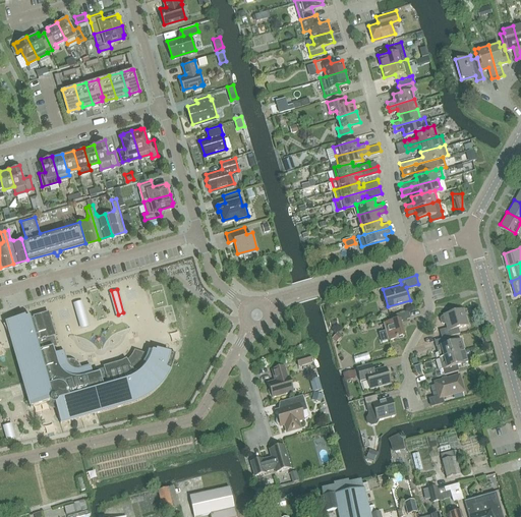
[(88,323),(80,299),(74,301),(81,325),(88,323)]
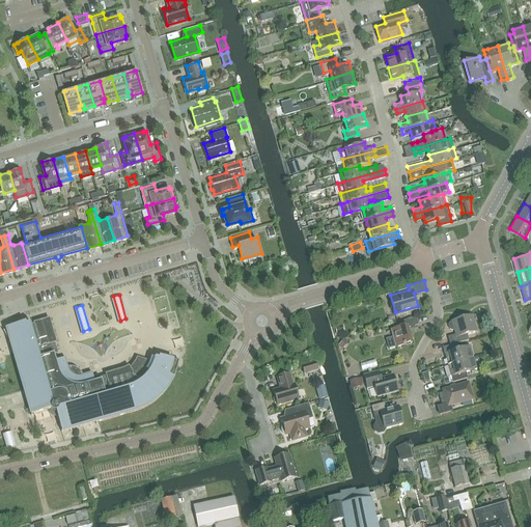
[(455,331),(447,333),(450,342),(457,340),(469,337),(467,332),(477,329),(472,312),(462,314),(451,317),(452,319),(449,320),(448,322),(449,326),(451,327),(454,326),(455,331)]
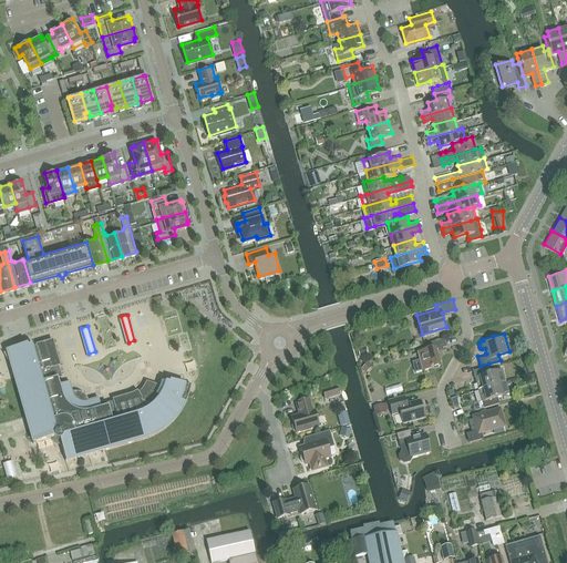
[(421,357),(412,359),(415,369),(424,367),(441,361),(436,346),(446,344),(445,336),(422,343),(424,347),(419,349),(421,357)]
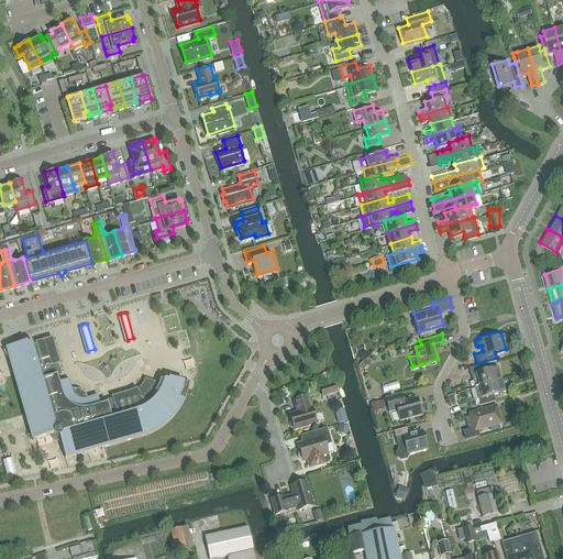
[(3,348),(6,351),(7,354),(8,359),(9,362),(11,362),(13,371),(17,379),(25,410),(33,438),(53,433),(53,434),(54,436),(56,436),(57,437),(59,437),(65,455),(103,444),(141,433),(143,433),(150,429),(156,426),(162,423),(167,418),(173,413),(177,407),(181,401),(185,394),(187,386),(189,379),(180,377),(175,376),(168,375),(168,377),(159,375),(158,380),(144,375),(143,379),(140,383),(138,386),(133,388),(129,390),(106,397),(107,401),(100,402),(97,392),(87,395),(86,392),(84,390),(81,387),(78,386),(75,385),(72,386),(69,376),(58,379),(56,372),(61,371),(51,337),(33,342),(32,340),(28,341),(26,339),(7,344),(7,347),(3,348)]
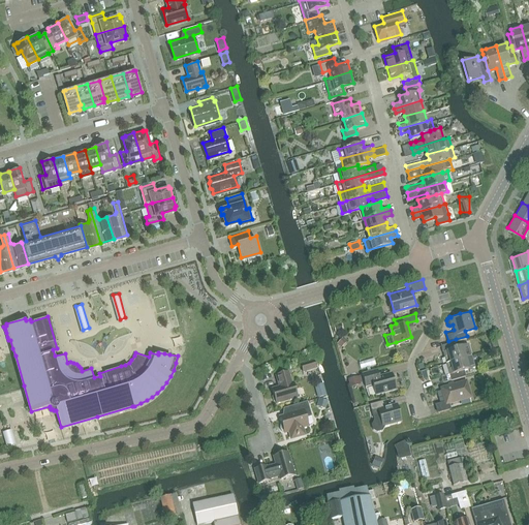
[(448,341),(440,343),(442,349),(444,349),(445,352),(443,353),(445,361),(472,353),(468,342),(457,345),(456,339),(448,341)]
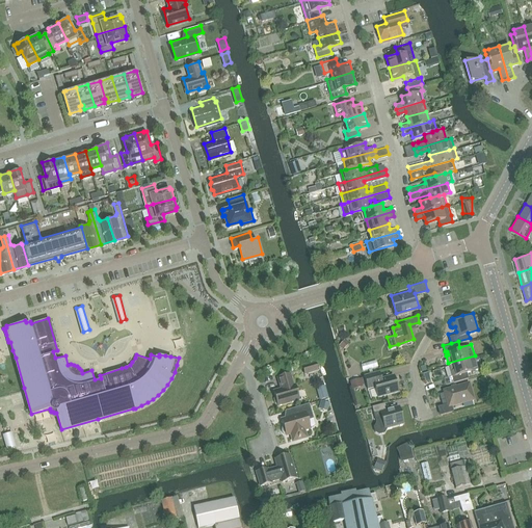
[(475,355),(448,363),(452,374),(451,374),(453,380),(468,376),(467,370),(478,366),(475,355)]
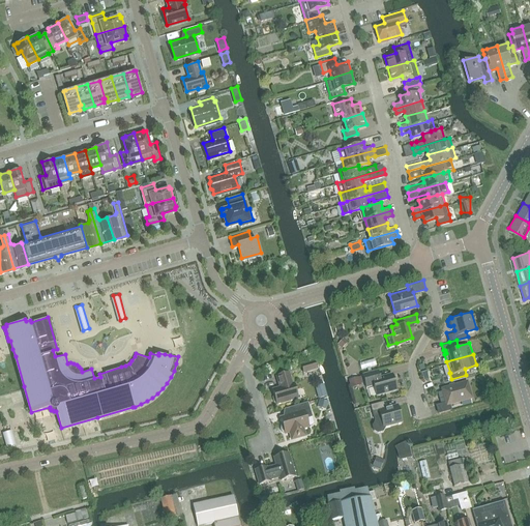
[(314,359),(301,362),(304,371),(316,368),(314,359)]
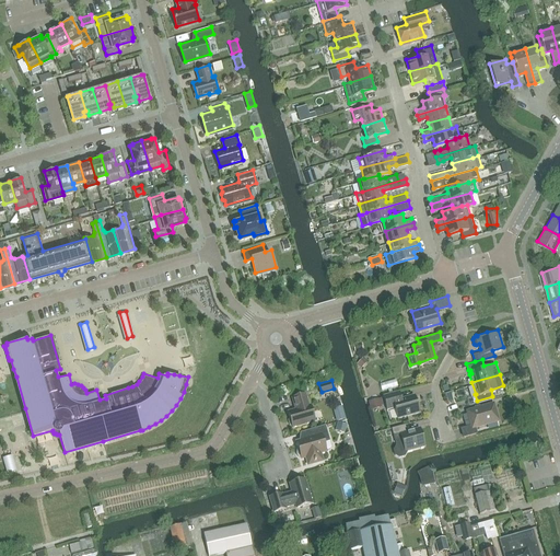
[(399,389),(384,393),(387,407),(395,405),(397,415),(419,409),(413,392),(400,395),(399,389)]
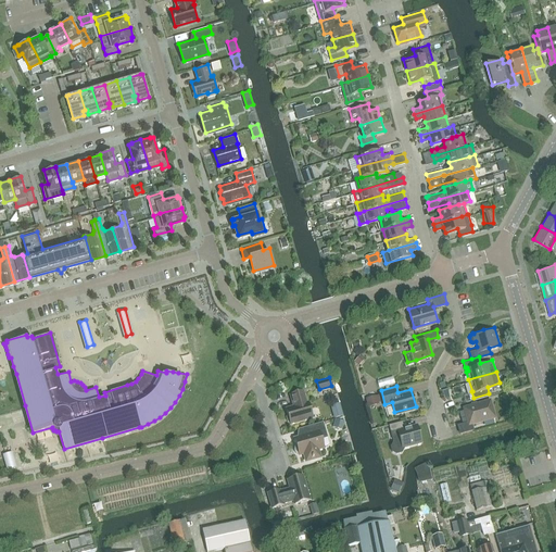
[(286,405),(288,412),(286,414),(287,418),(290,419),(290,421),(312,415),(307,399),(306,399),(303,388),(290,391),(293,403),(286,405)]
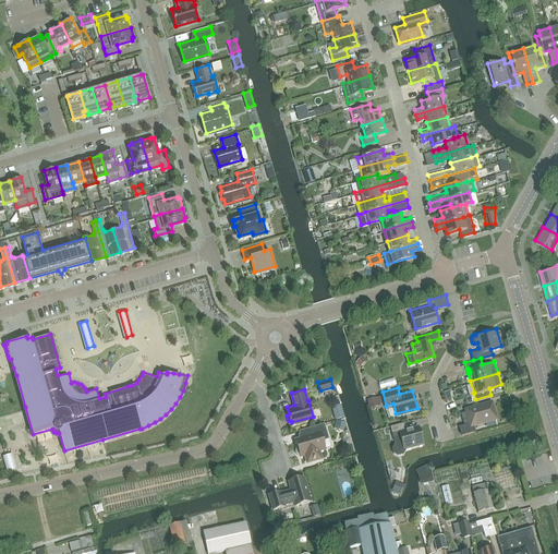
[(469,422),(460,424),(461,432),(474,429),(473,423),(497,417),(492,399),(464,407),(469,422)]
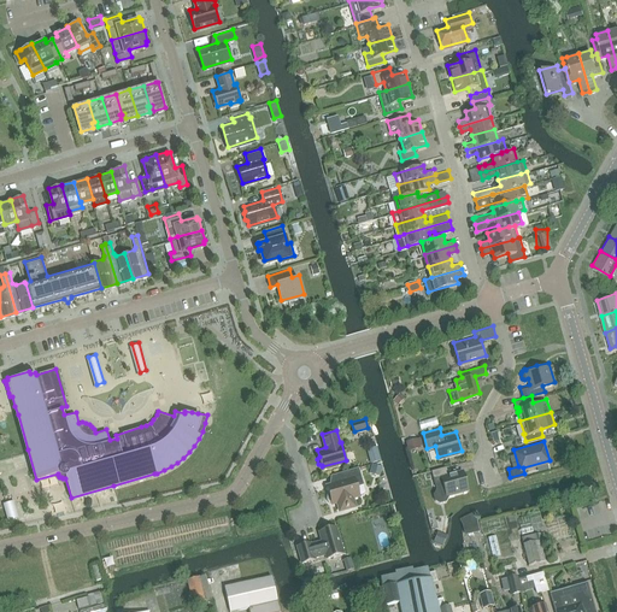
[(369,466),(380,470),(382,462),(372,458),(369,466)]
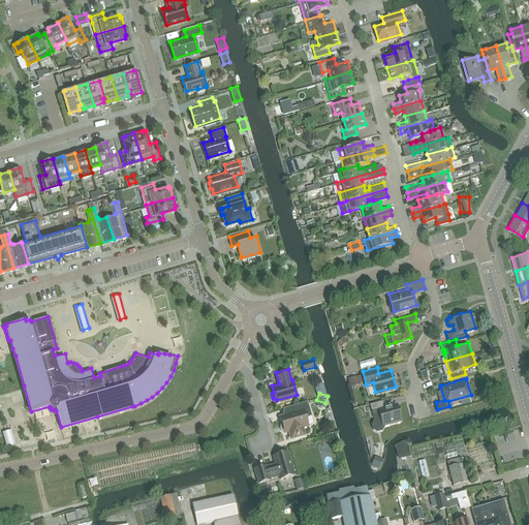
[(280,414),(281,420),(281,422),(282,428),(284,428),(284,429),(289,428),(291,435),(304,431),(302,424),(314,421),(307,398),(288,404),(290,411),(280,414)]
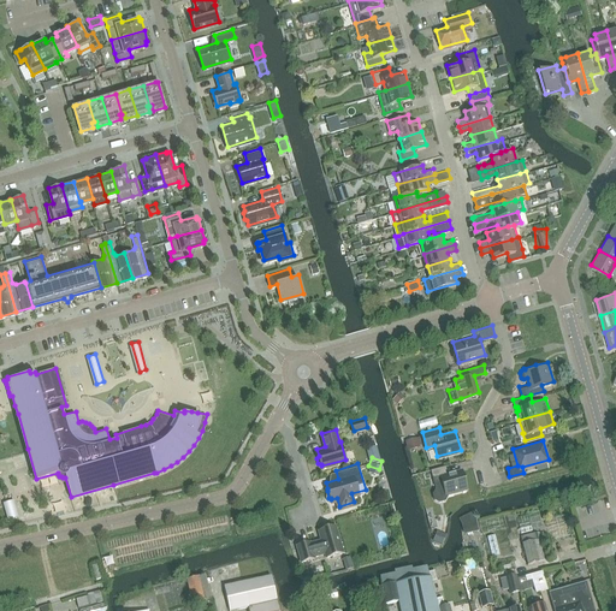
[(448,472),(445,463),(430,467),(436,486),(433,491),(434,497),(439,499),(445,498),(448,493),(448,492),(467,486),(462,467),(448,472)]
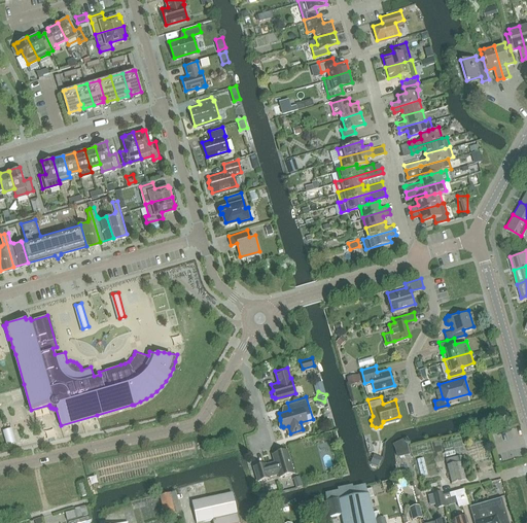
[(4,428),(7,441),(13,439),(10,426),(4,428)]
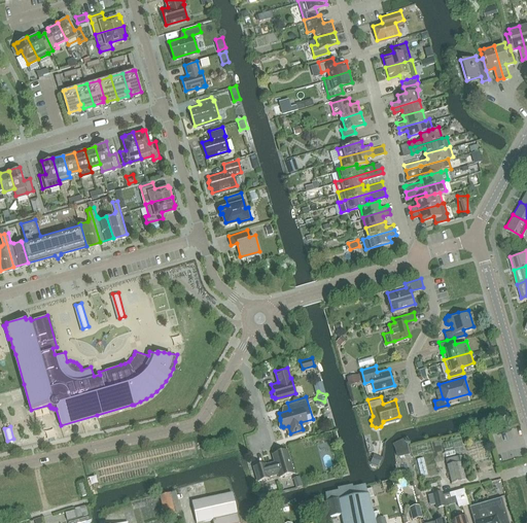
[(269,475),(269,474),(278,472),(278,475),(293,471),(287,447),(272,452),(274,459),(266,462),(265,461),(253,464),(257,479),(269,475)]
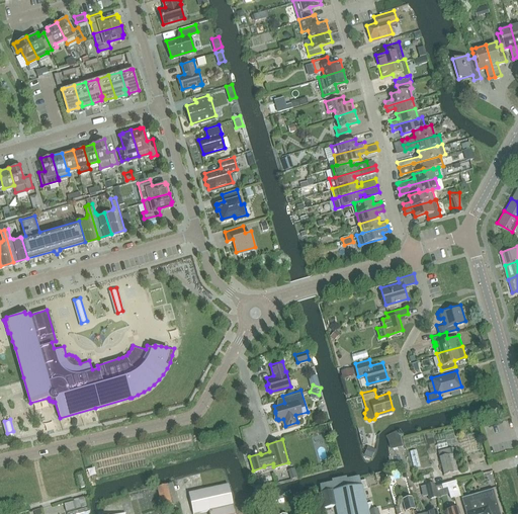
[(448,452),(439,454),(444,472),(453,469),(448,452)]
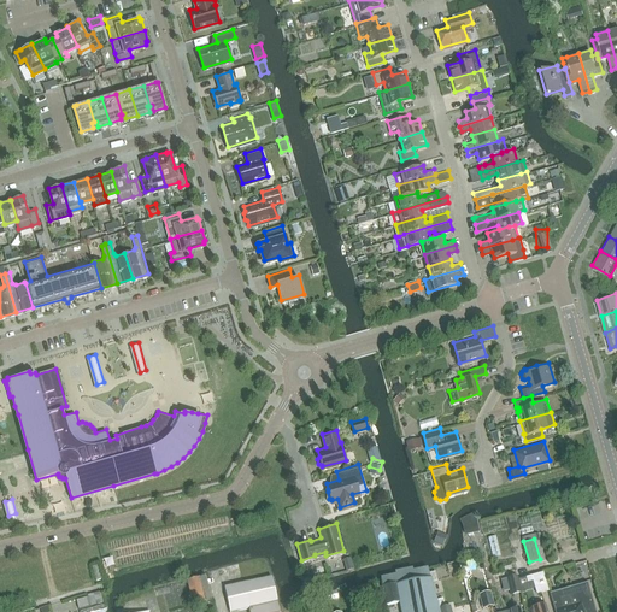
[(98,562),(92,563),(97,577),(101,576),(98,562)]
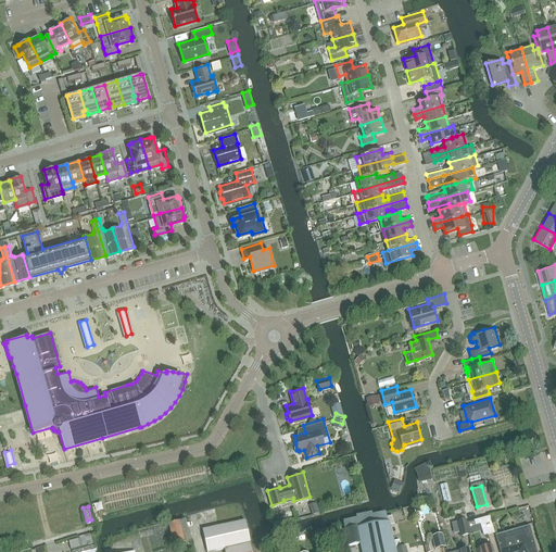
[(479,516),(474,517),(475,523),(480,521),(482,527),(483,531),(494,528),(489,513),(479,516)]
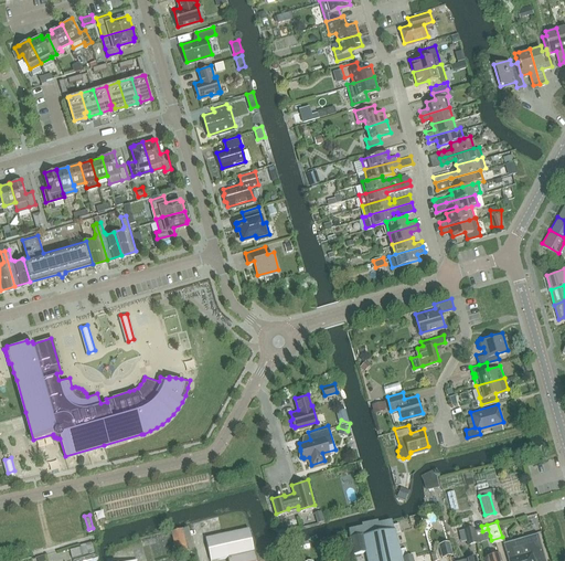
[(468,541),(477,539),(473,525),(465,527),(468,541)]
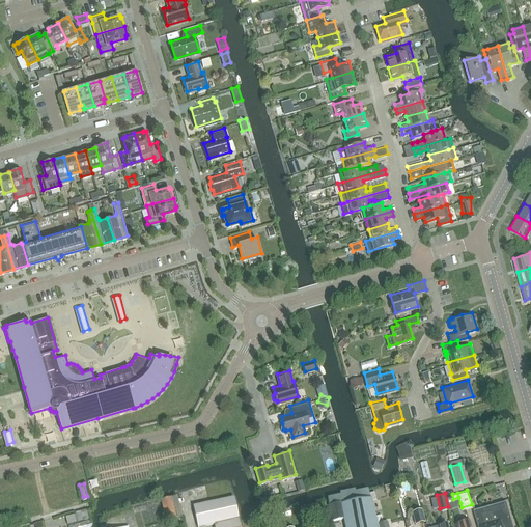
[(176,514),(170,494),(161,497),(166,517),(176,514)]
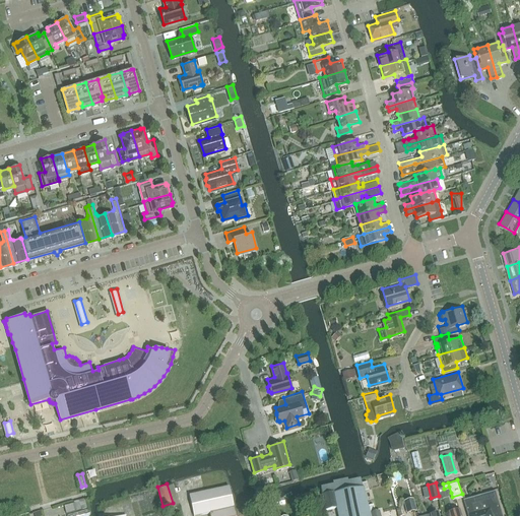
[(194,513),(209,510),(210,515),(235,515),(229,484),(189,492),(194,513)]
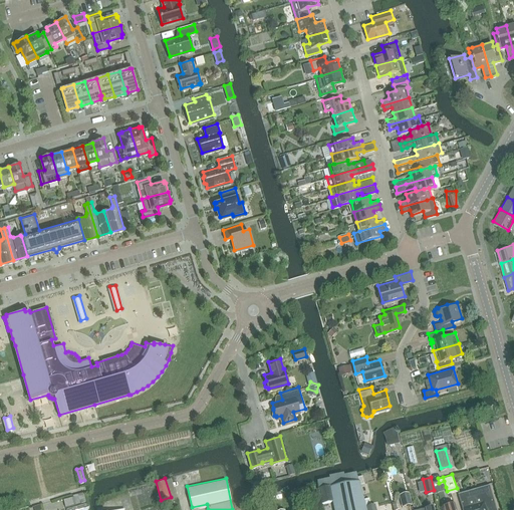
[(438,478),(432,480),(435,490),(446,487),(444,481),(439,483),(438,478)]
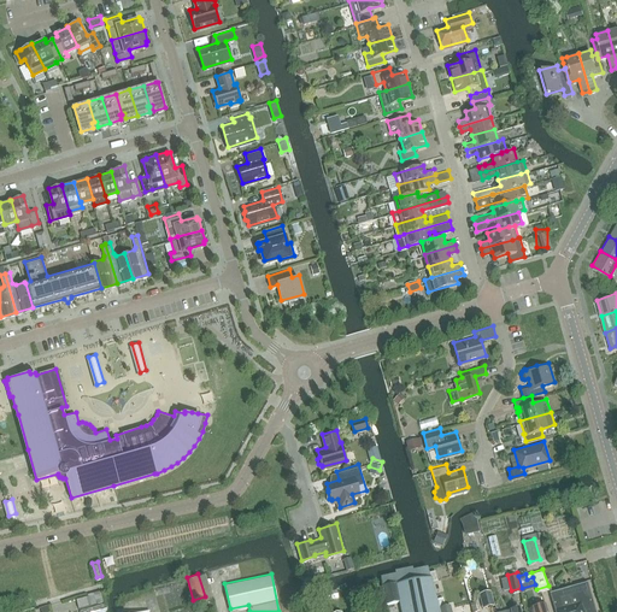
[(430,576),(383,586),(387,601),(400,598),(403,611),(440,611),(432,578),(430,576)]
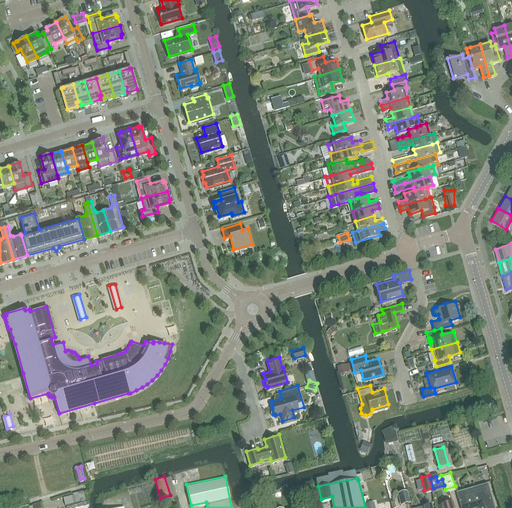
[(456,490),(461,507),(494,507),(487,481),(456,490)]
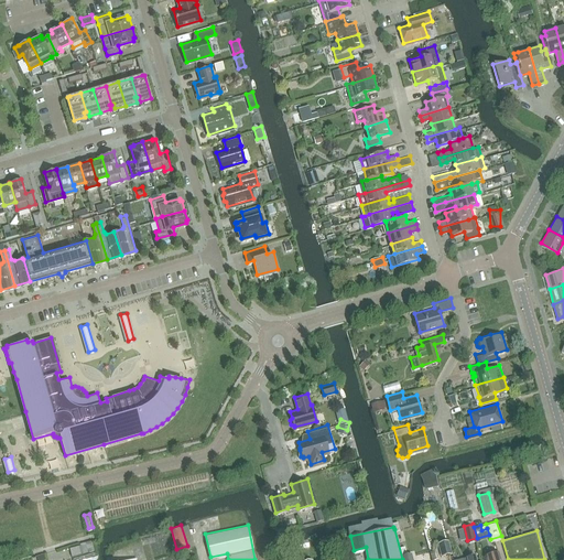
[(338,531),(327,534),(329,548),(342,546),(338,531)]
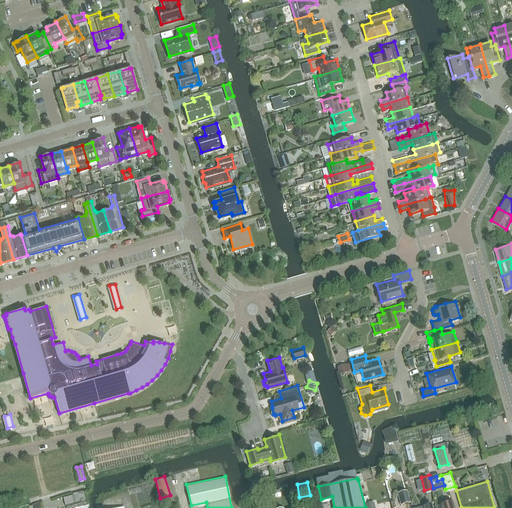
[(72,492),(63,495),(65,502),(85,497),(83,488),(72,491),(72,492)]
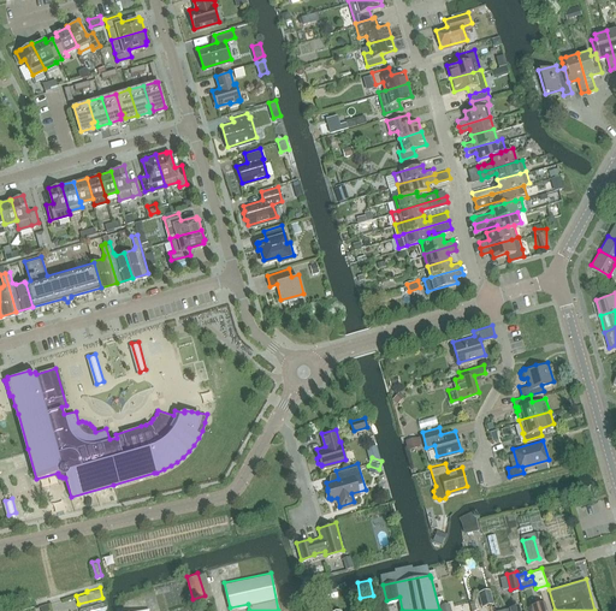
[(144,606),(155,604),(150,587),(140,591),(144,606)]
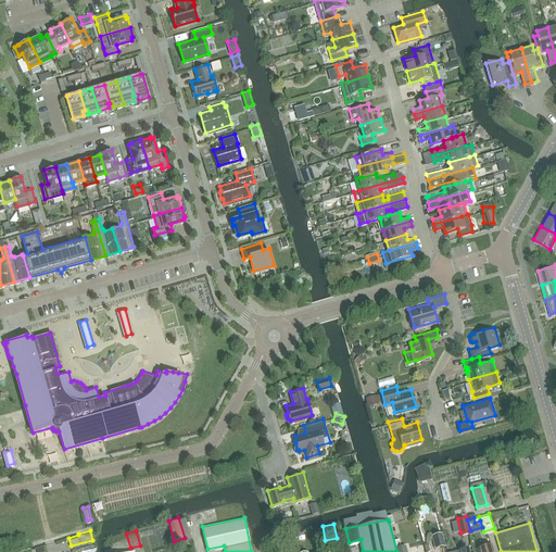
[(438,544),(445,542),(442,530),(434,532),(438,544)]
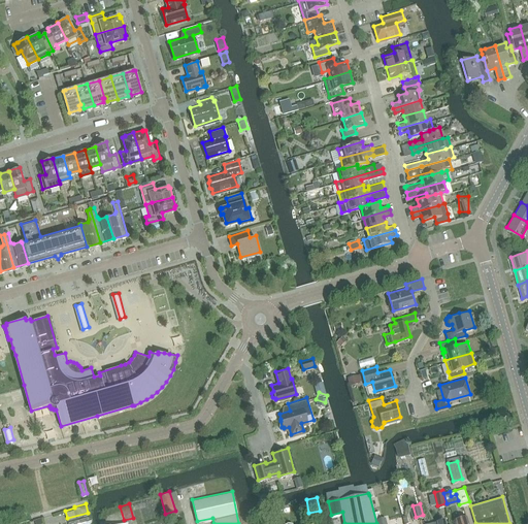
[(67,520),(68,523),(86,523),(92,522),(89,514),(67,520)]
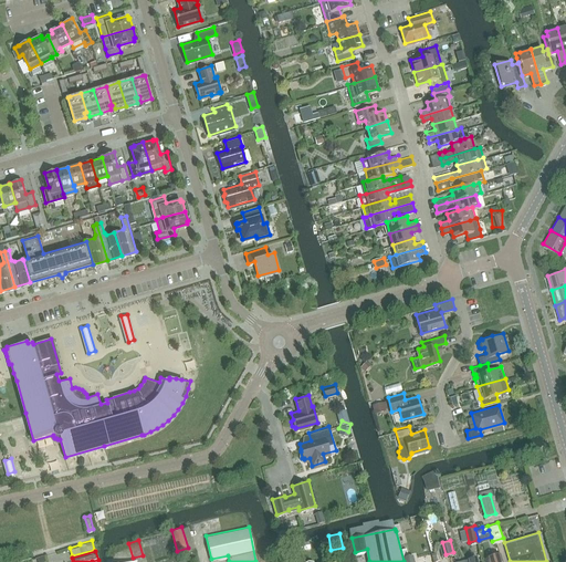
[(495,553),(486,555),(488,561),(502,561),(502,560),(500,552),(495,553)]
